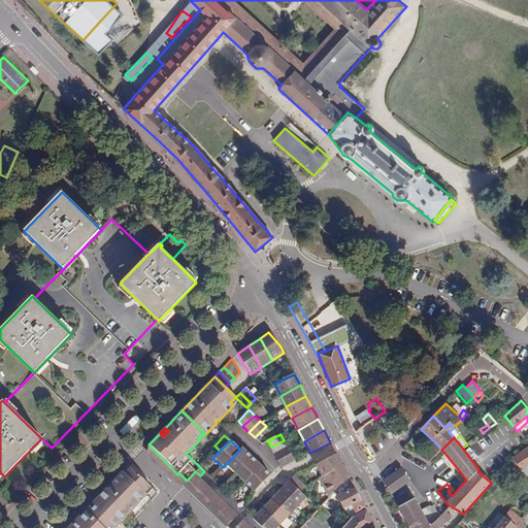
[(279,451),(287,447),(284,440),(271,447),(273,453),(279,451)]
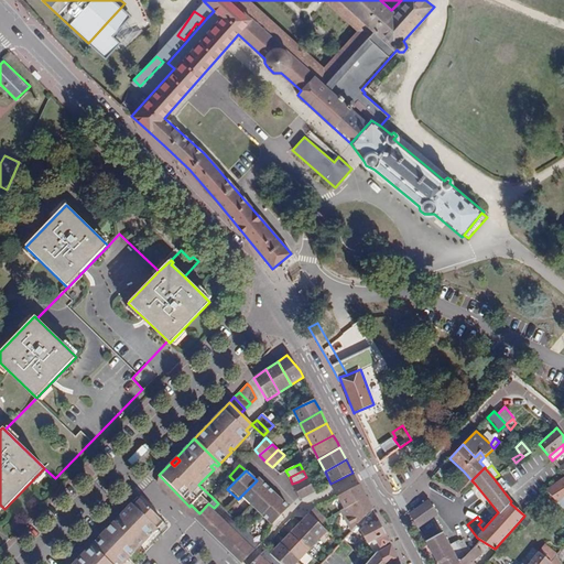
[(563,477),(546,490),(557,502),(563,497),(563,477)]
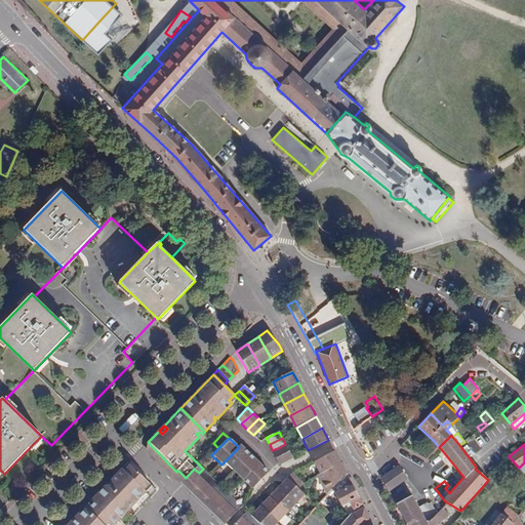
[(173,475),(176,472),(151,445),(147,449),(173,475)]
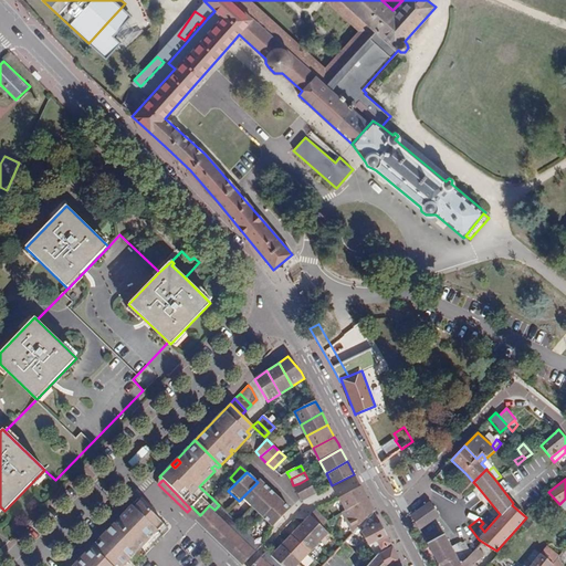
[(269,490),(259,481),(258,482),(242,498),(252,507),(269,490)]
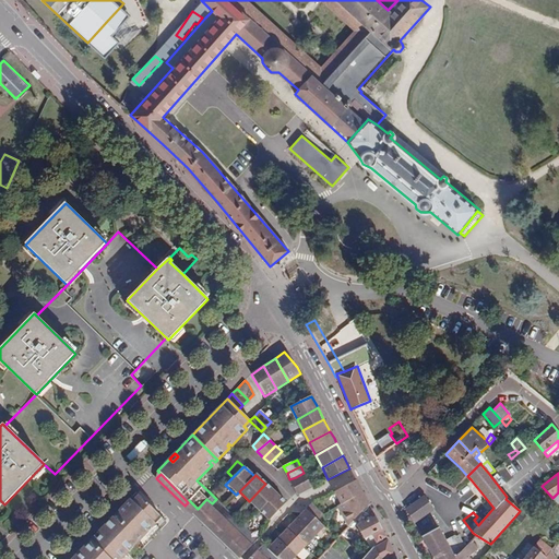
[(289,479),(297,495),(304,491),(296,477),(289,479)]
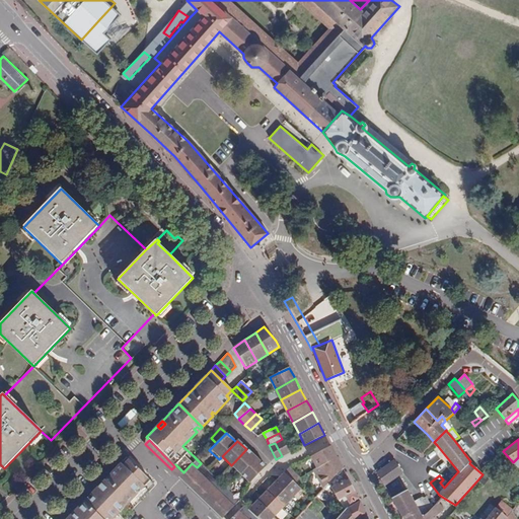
[(330,445),(311,456),(316,467),(337,456),(330,445)]
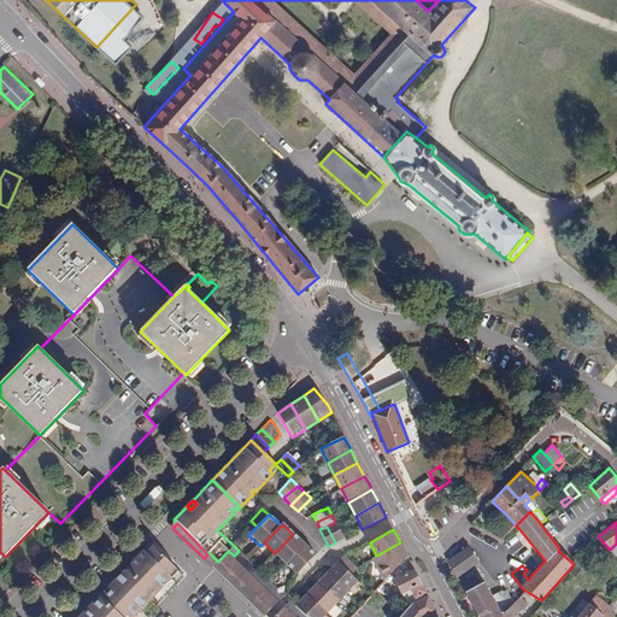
[(293,534),(275,553),(286,563),(304,544),(293,534)]
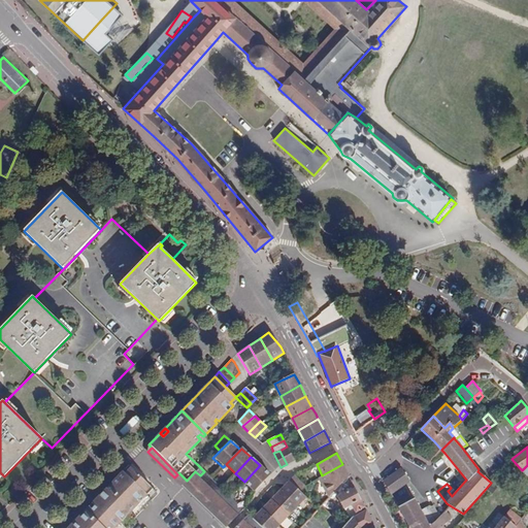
[(318,477),(325,490),(349,477),(344,468),(342,464),(322,475),(318,477)]
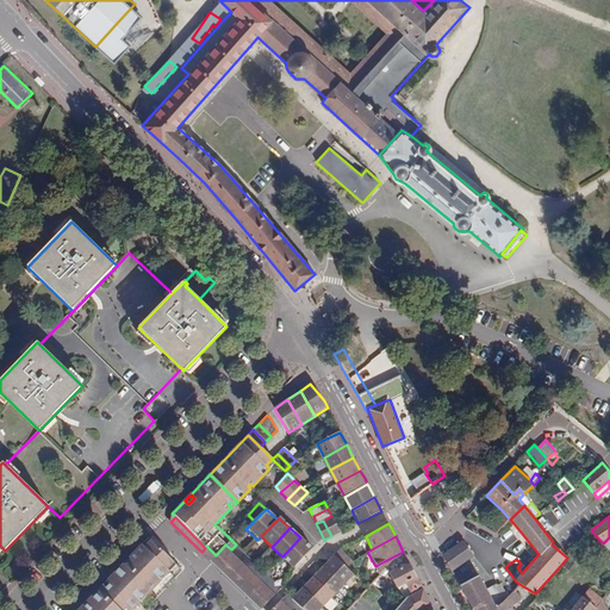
[(135,552),(130,556),(132,560),(134,561),(153,542),(148,537),(135,552)]
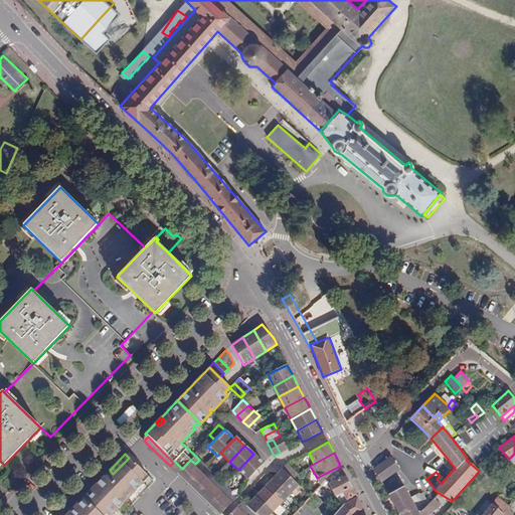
[(253,454),(238,470),(247,479),(263,463),(253,454)]
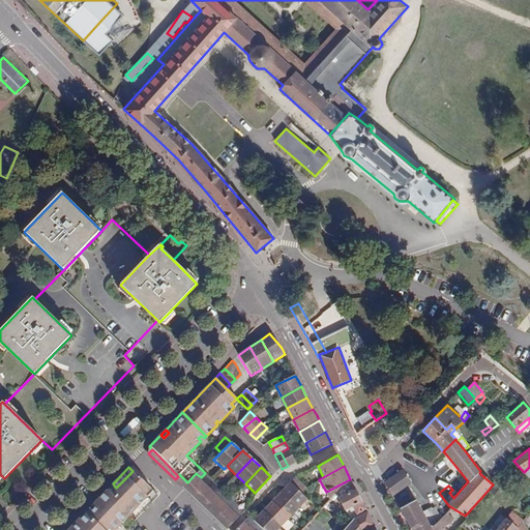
[(414,483),(404,469),(385,482),(394,497),(414,483)]
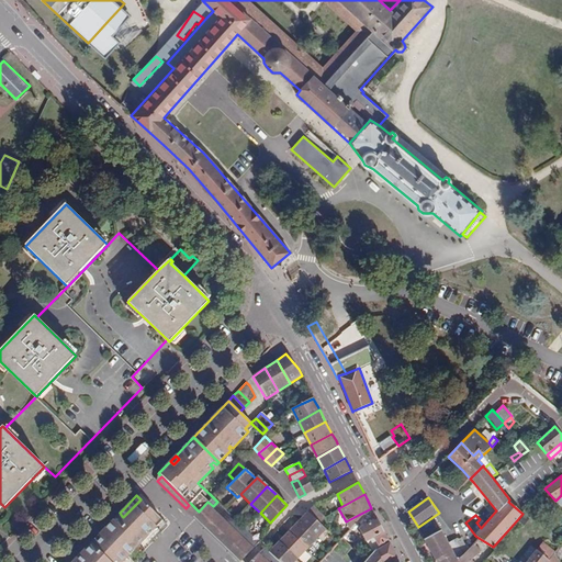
[(79,561),(78,561),(75,559),(71,561),(125,561),(127,560),(128,561),(130,561),(166,525),(141,499),(123,517),(122,516),(115,523),(112,520),(83,550),(88,553),(79,561)]
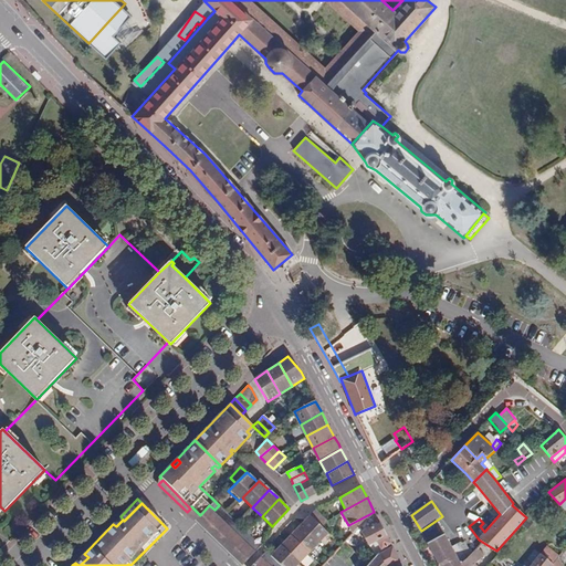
[(237,523),(227,513),(219,505),(215,510),(209,505),(200,515),(199,516),(244,561),(260,545),(247,533),(237,523)]
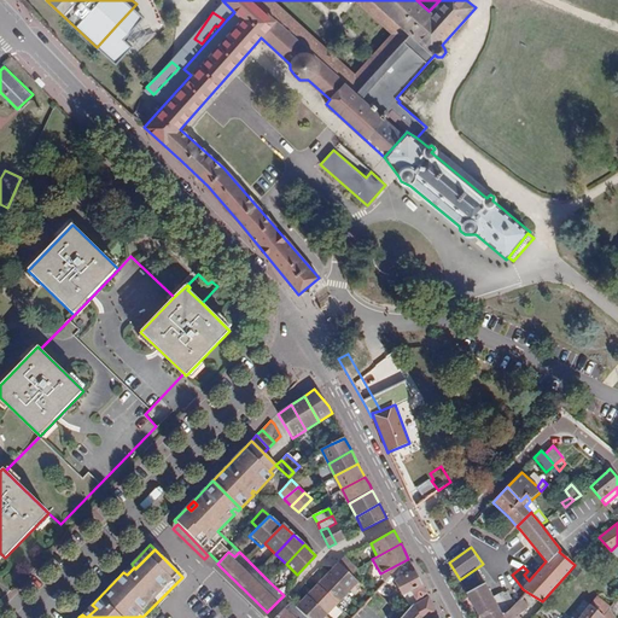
[(219,563),(209,553),(208,555),(204,559),(214,567),(217,564),(219,563)]
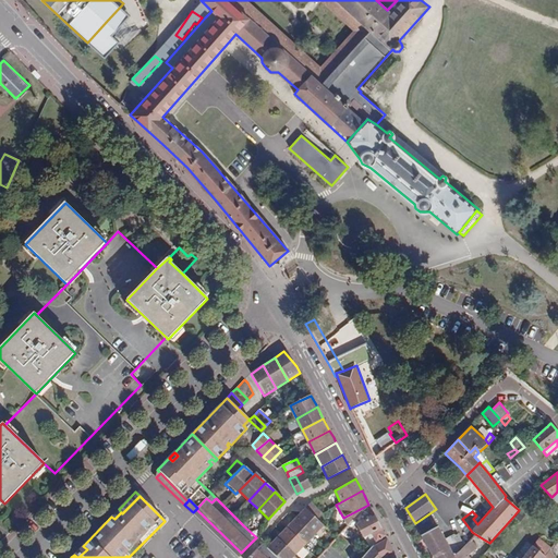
[(323,525),(317,519),(322,514),(310,504),(304,509),(295,518),(314,535),(323,525)]
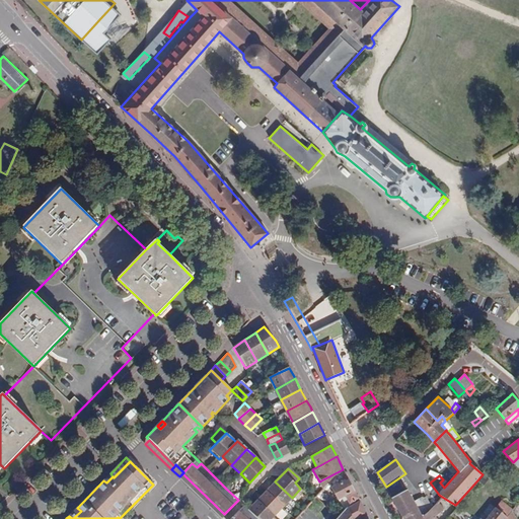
[(224,514),(182,473),(179,476),(221,517),(224,514)]
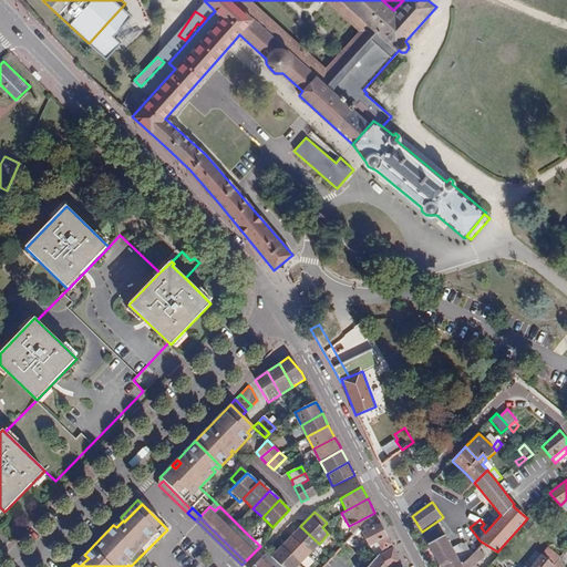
[(371,546),(375,554),(391,545),(381,525),(363,534),(370,546),(371,546)]
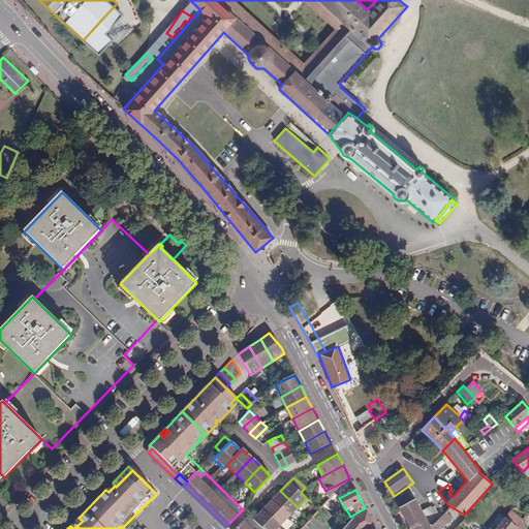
[(298,507),(280,491),(272,501),(288,518),(298,507)]
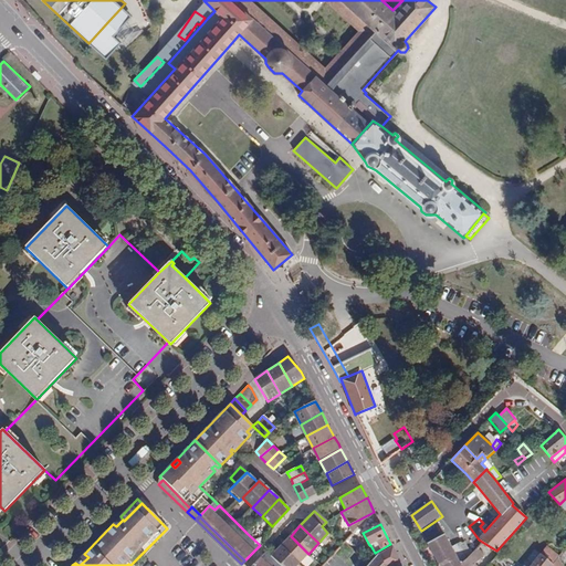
[(137,565),(171,532),(167,528),(130,565),(137,565)]
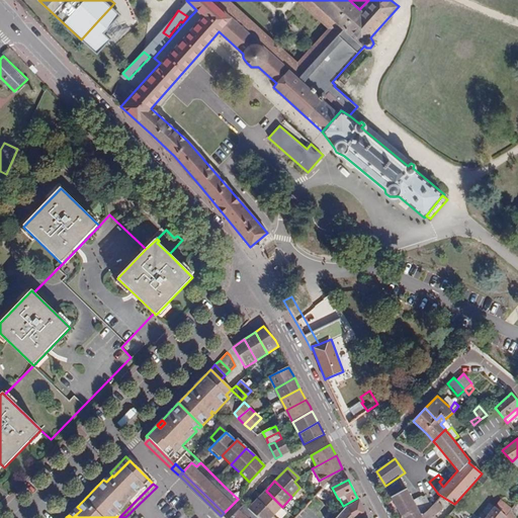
[(419,517),(425,515),(409,487),(392,497),(404,517),(419,517)]
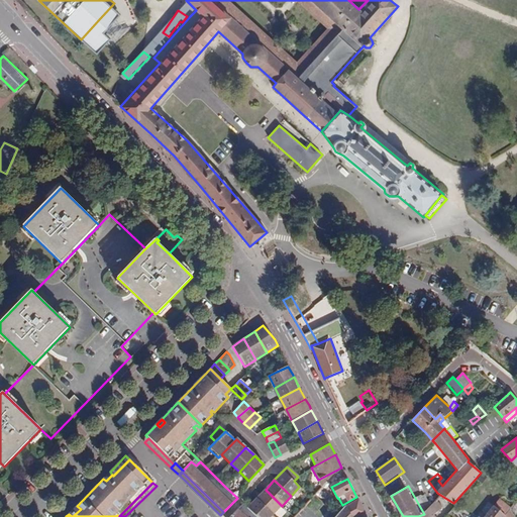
[(282,506),(266,490),(256,499),(274,515),(282,506)]
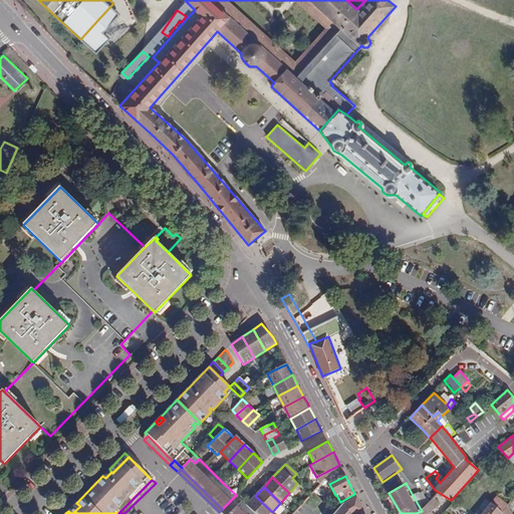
[(269,513),(272,512),(255,496),(246,505),(255,513),(269,513)]
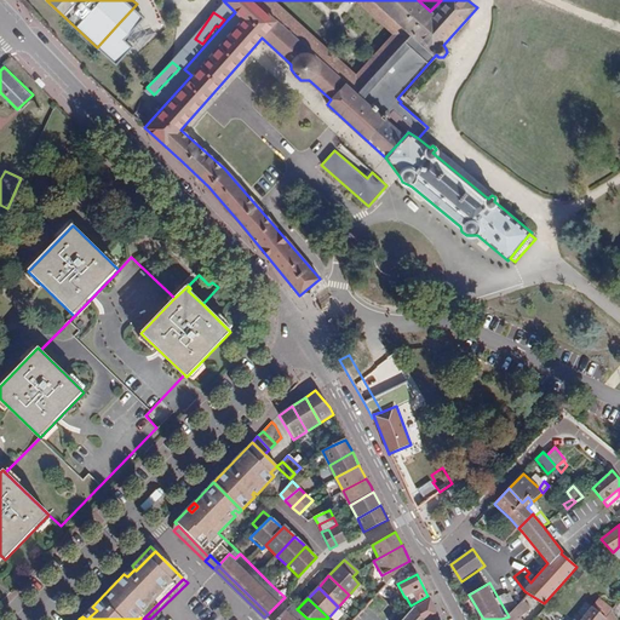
[(440,619),(430,600),(415,608),(414,607),(402,619),(440,619)]
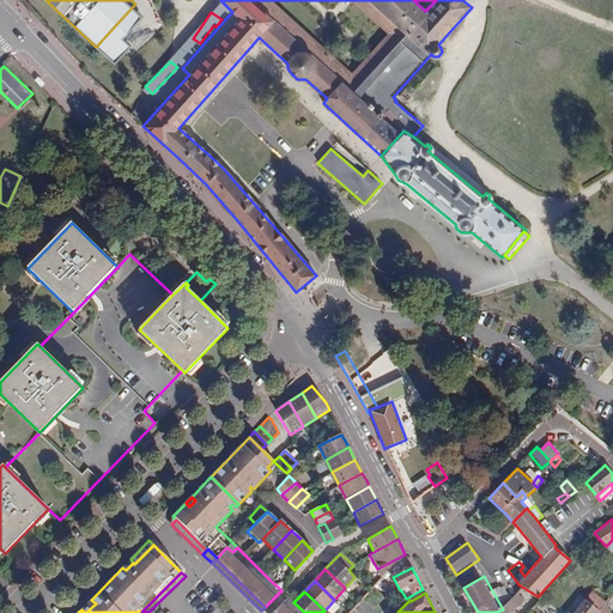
[(516,612),(515,611),(527,601),(517,593),(508,605),(503,610),(496,612),(516,612)]
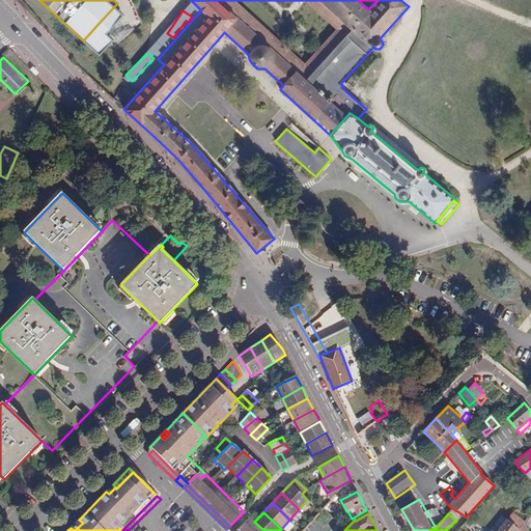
[(263,530),(254,522),(250,518),(235,530),(263,530)]
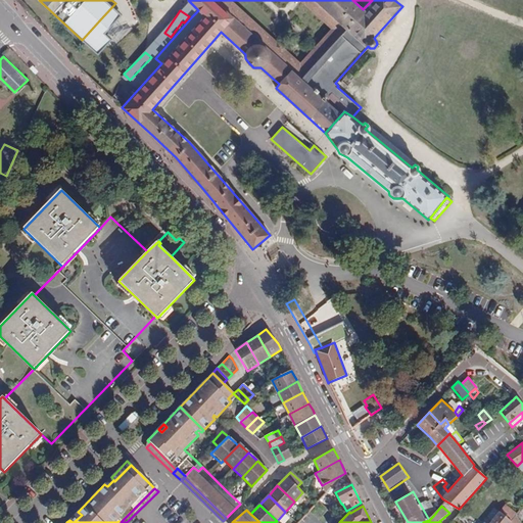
[(78,512),(69,520),(73,522),(74,522),(82,515),(78,512)]
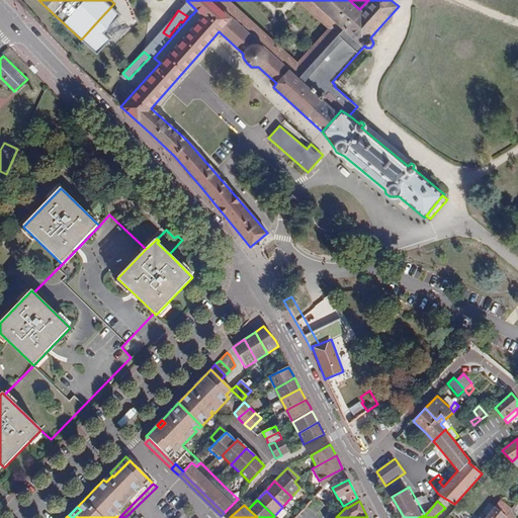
[(505,517),(507,517),(495,507),(485,517),(505,517)]
